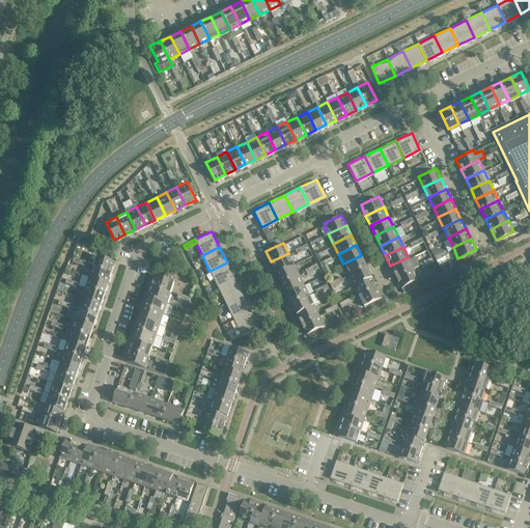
[(115,260),(95,253),(91,265),(111,271),(115,260)]
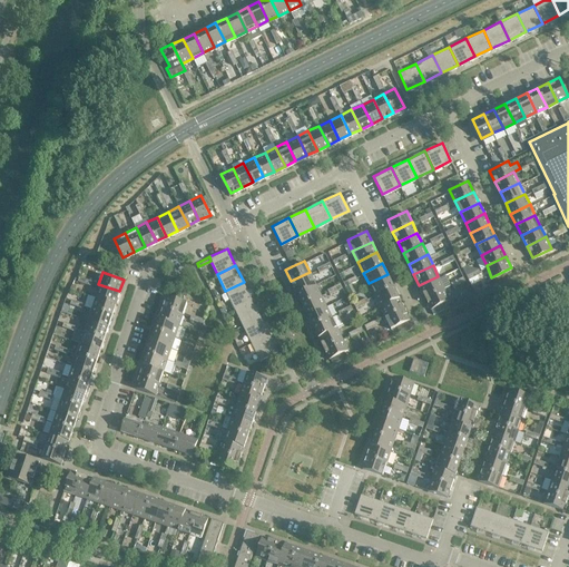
[(315,283),(310,272),(291,281),(296,292),(315,283)]
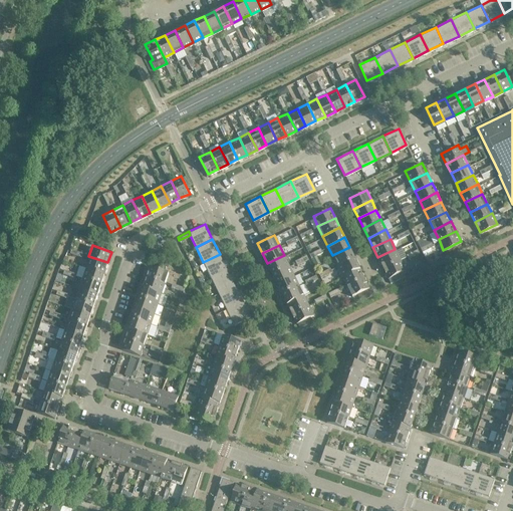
[(354,257),(349,247),(332,255),(336,265),(354,257)]
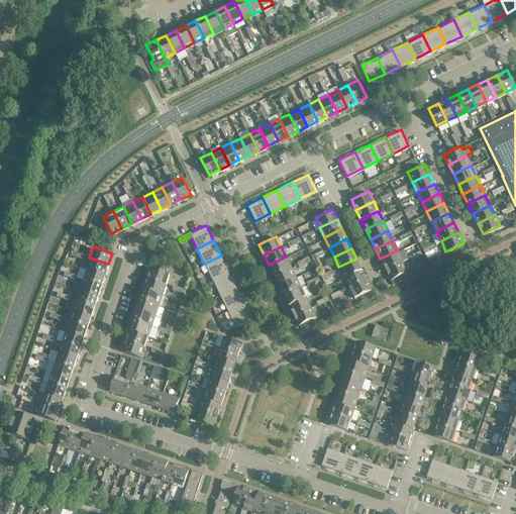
[(402,260),(397,250),(380,259),(385,269),(402,260)]
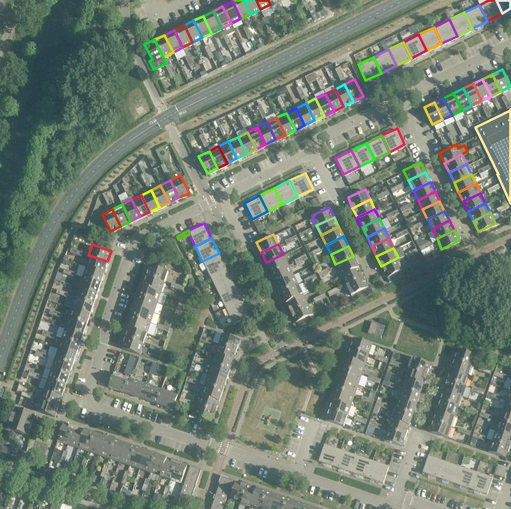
[(226,268),(219,253),(202,261),(210,276),(226,268)]
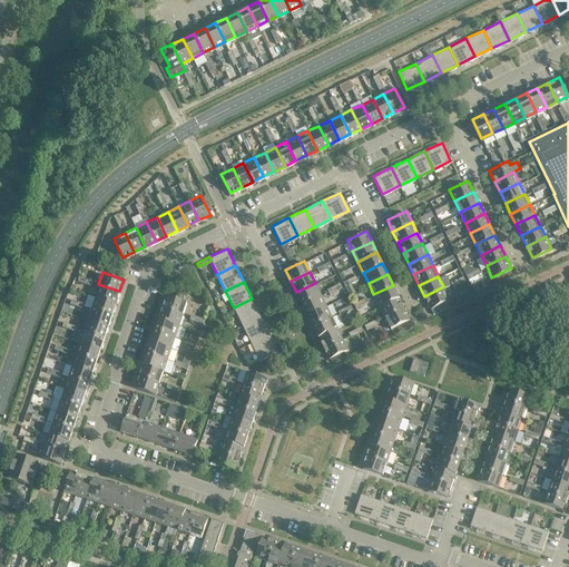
[(321,293),(315,283),(296,292),(301,303),(321,293)]
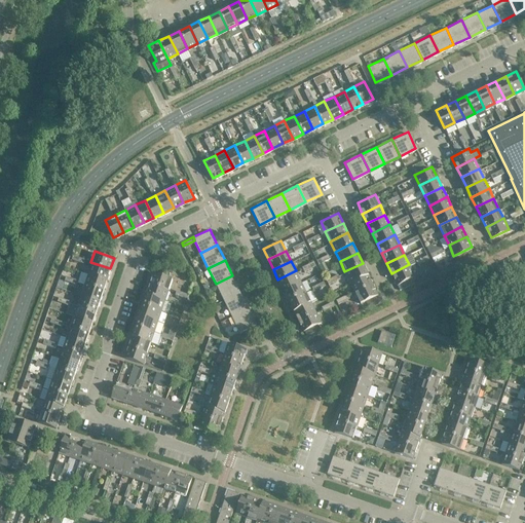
[(110,268),(90,262),(87,272),(107,279),(110,268)]
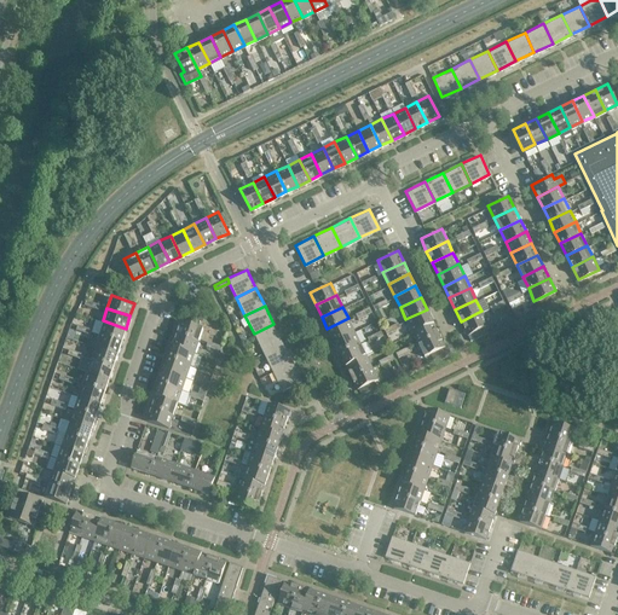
[(432,320),(427,309),(405,319),(411,331),(432,320)]
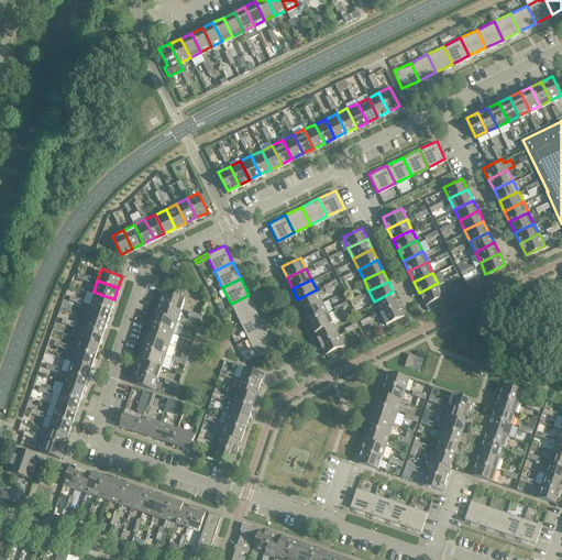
[(443,294),(438,283),(419,293),(425,304),(443,294)]
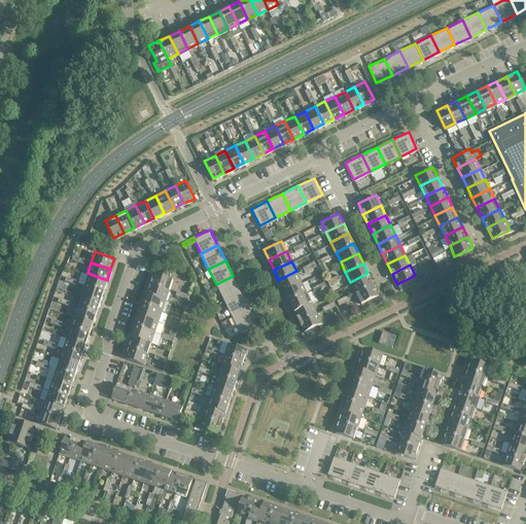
[(301,281),(296,271),(278,280),(283,289),(301,281)]
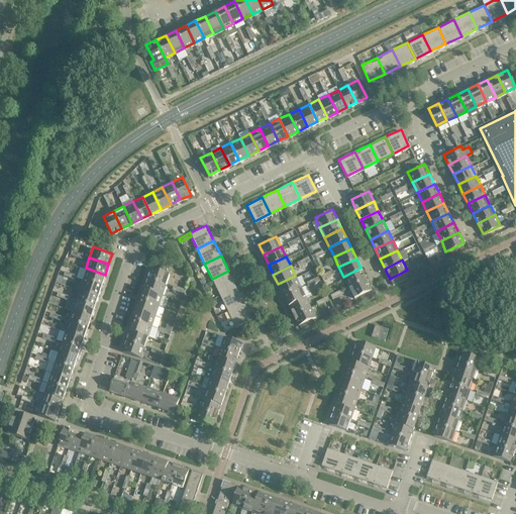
[(169,273),(150,267),(146,277),(165,283),(169,273)]
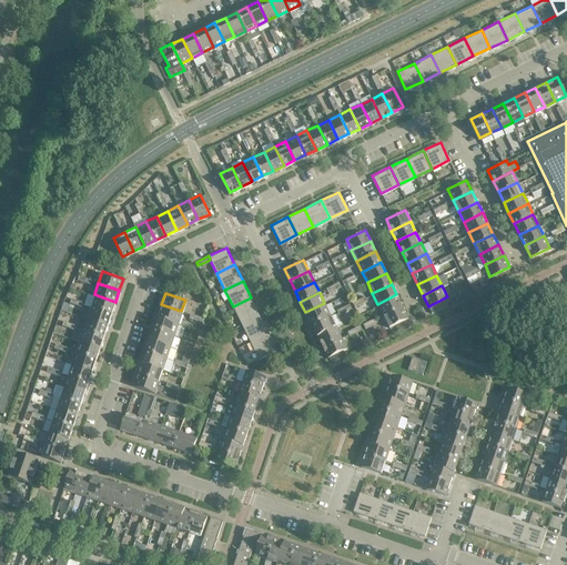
[(115,302),(94,294),(90,305),(111,313),(115,302)]
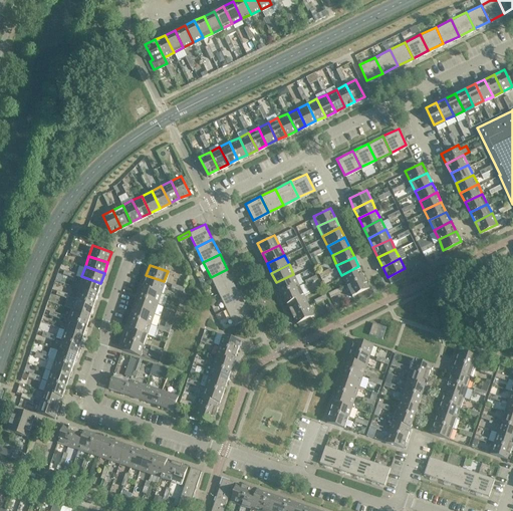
[(363,276),(358,266),(341,275),(346,284),(363,276)]
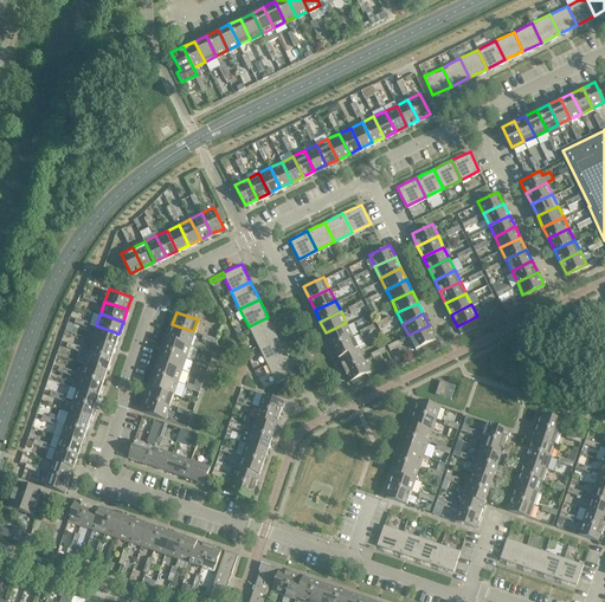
[(276,335),(268,317),(249,327),(257,344),(276,335)]
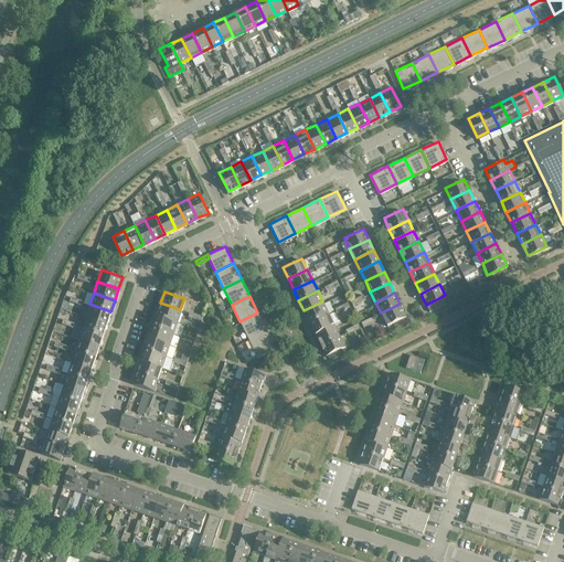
[(328,313),(322,301),(304,310),(309,321),(328,313)]
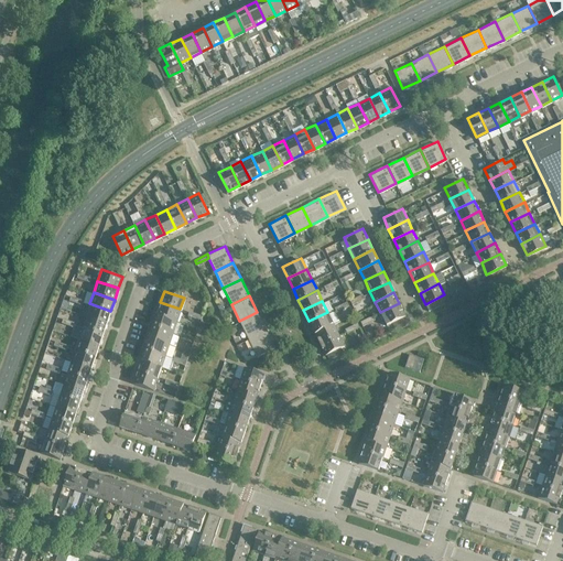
[(180,309),(160,302),(157,313),(176,321),(180,309)]
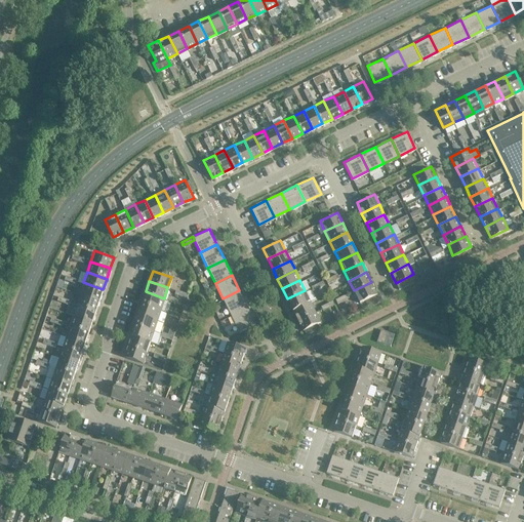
[(103,289),(83,282),(80,292),(99,299),(103,289)]
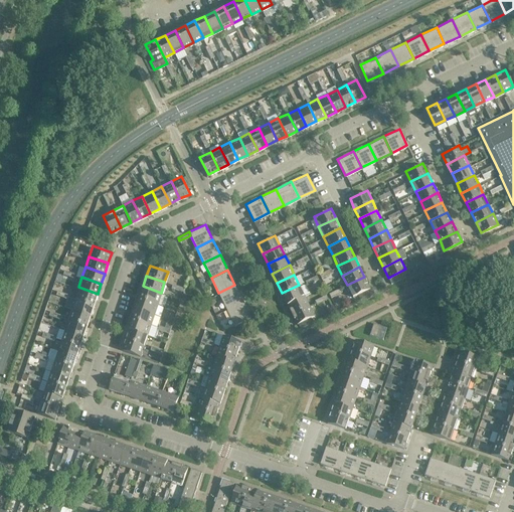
[(369,287),(364,277),(347,285),(352,295),(357,293),(369,287)]
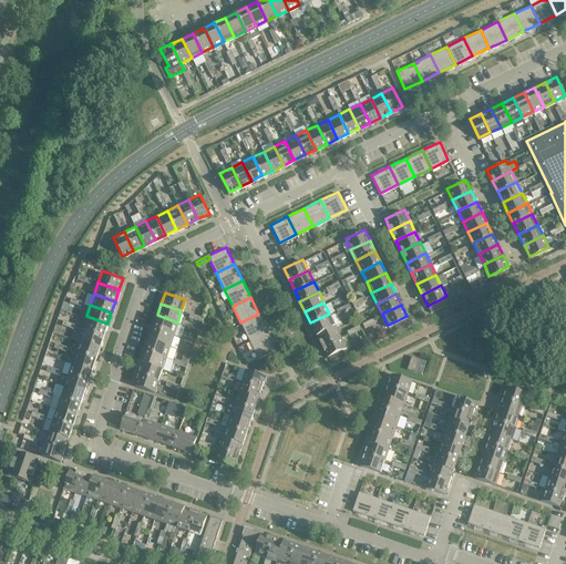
[(267,330),(258,314),(240,322),(249,339),(267,330)]
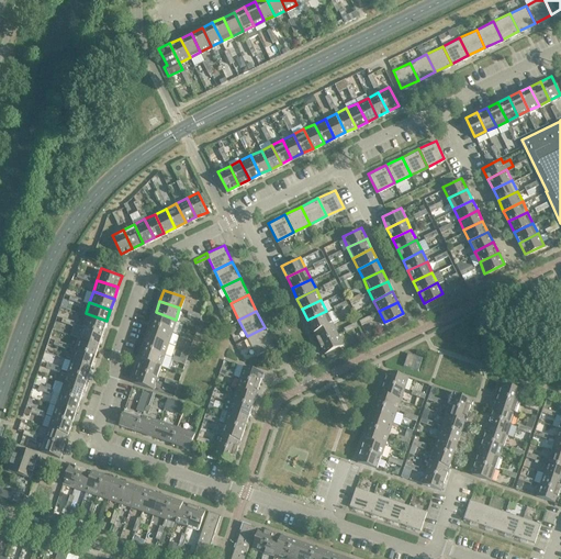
[(332,321),(326,311),(307,320),(313,331),(332,321)]
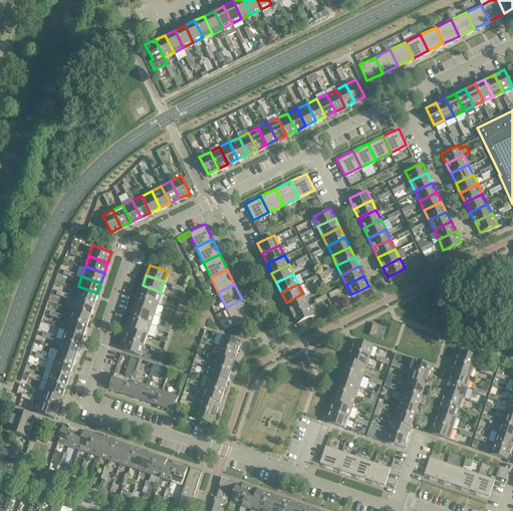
[(161,292),(143,285),(139,296),(157,302),(161,292)]
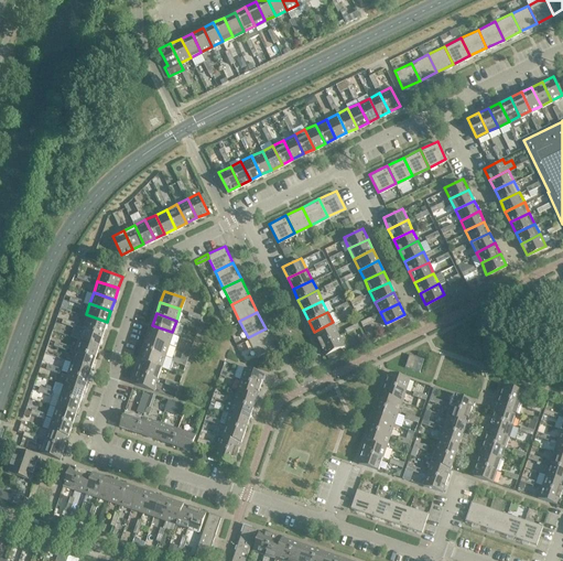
[(107,322),(86,314),(82,326),(103,333),(107,322)]
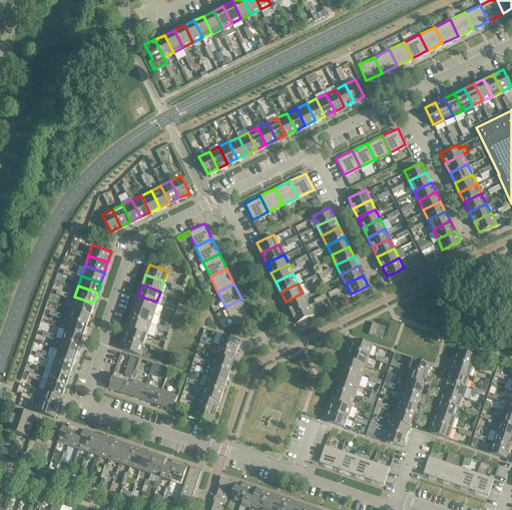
[(368,286),(356,292),(358,297),(370,291),(368,286)]
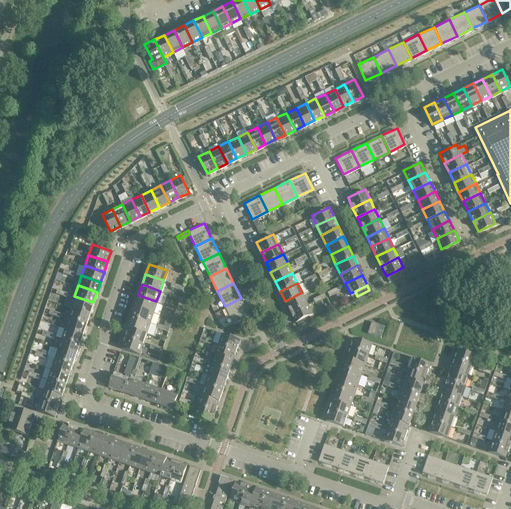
[(307,302),(302,292),(285,301),(289,310),(307,302)]
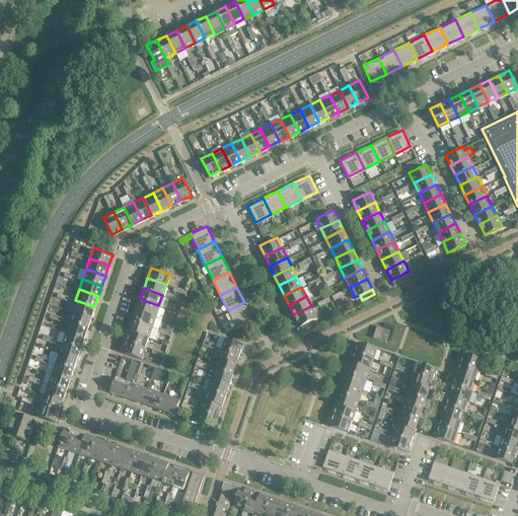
[(158,305),(140,299),(137,309),(155,315),(158,305)]
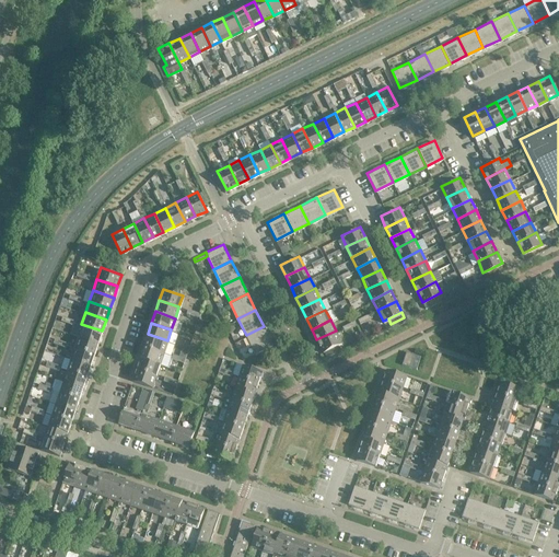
[(102,331),(81,324),(78,335),(99,341),(102,331)]
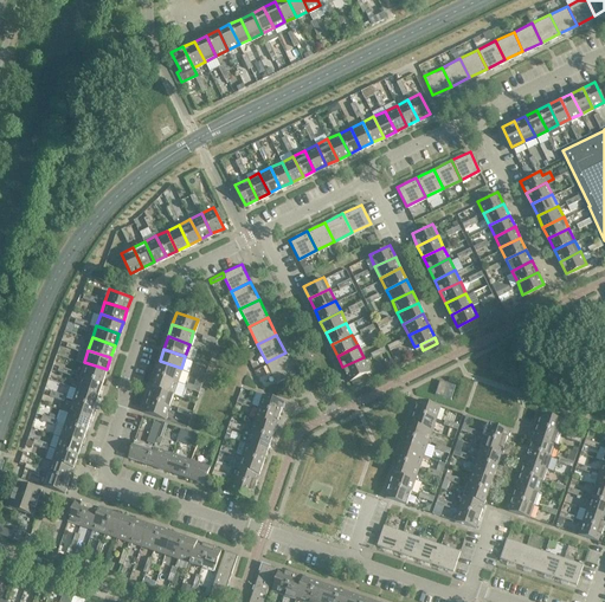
[(294,371),(285,353),(266,362),(275,381),(294,371)]
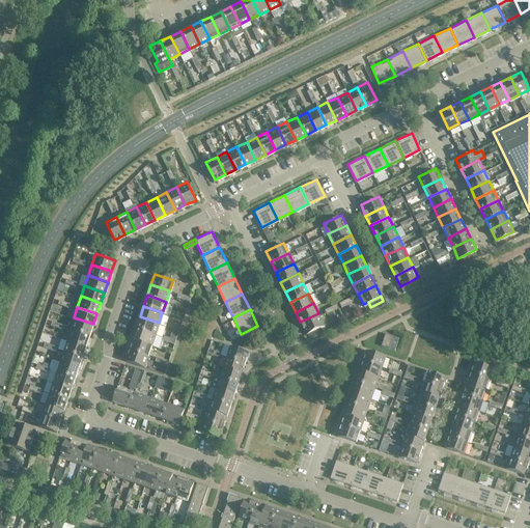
[(324,324),(318,313),(300,322),(305,333),(306,332),(319,326),(324,324)]
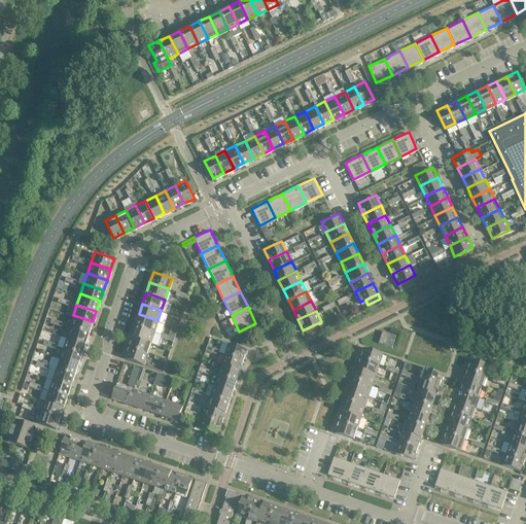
[(158,320),(139,314),(135,324),(153,330),(158,320)]
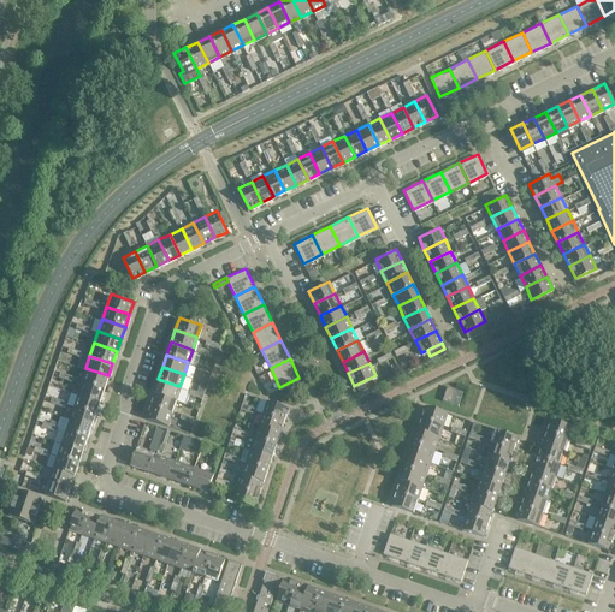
[(108,375),(86,368),(81,380),(104,388),(108,375)]
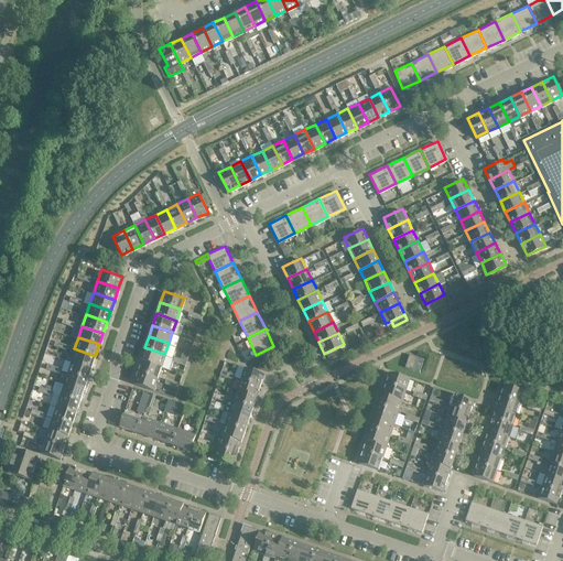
[(339,346),(325,353),(327,358),(342,351),(339,346)]
